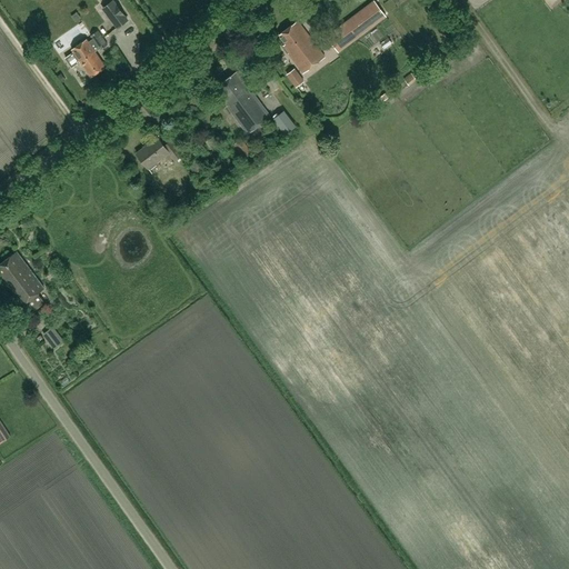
[(118,28),(128,20),(112,1),(103,8),(118,28)]
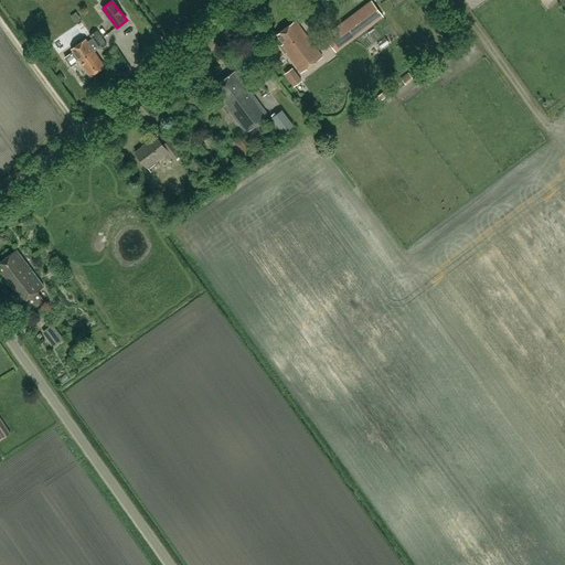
[(333,53),(383,17),(372,1),(322,38),(333,53)]
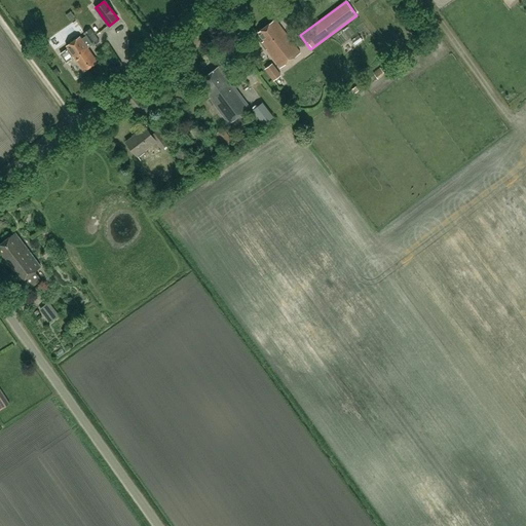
[(280,68),(300,53),(275,20),(258,32),(264,40),(262,42),(280,68)]
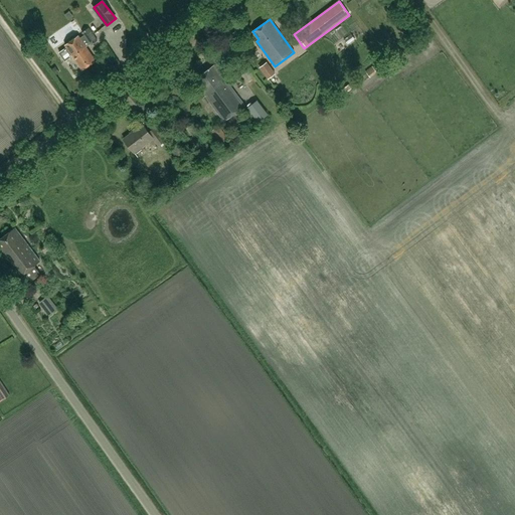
[(91,45),(98,40),(90,27),(81,33),(84,36),(91,45)]
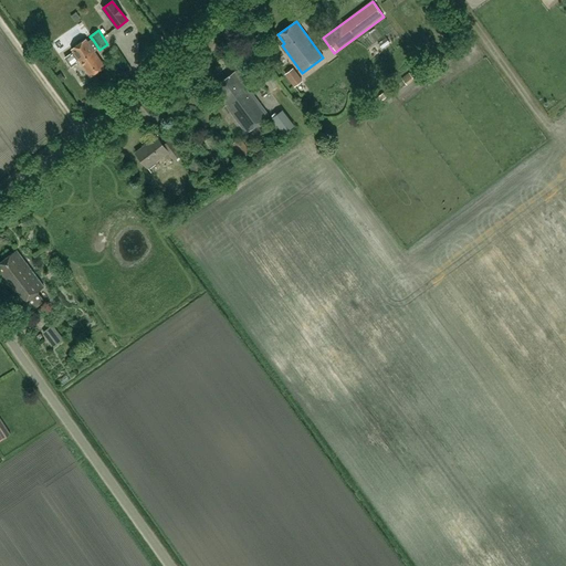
[(91,76),(105,66),(95,52),(100,50),(93,40),(88,42),(86,39),(71,50),(91,76)]
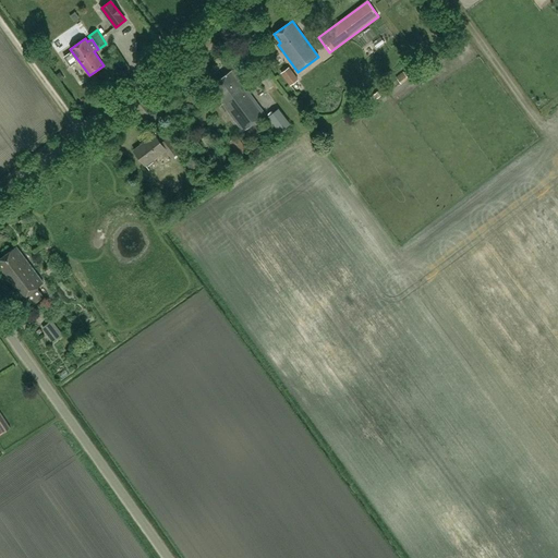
[(239,75),(247,69),(242,61),(233,68),(239,75)]
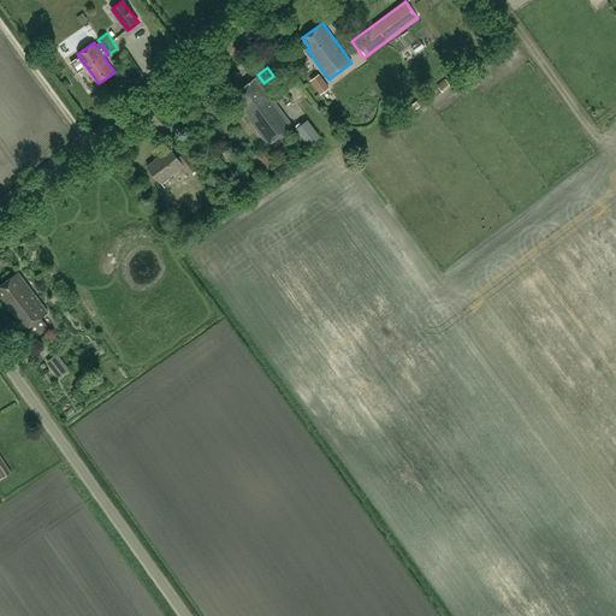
[(320,76),(311,83),(321,96),(330,90),(320,76)]
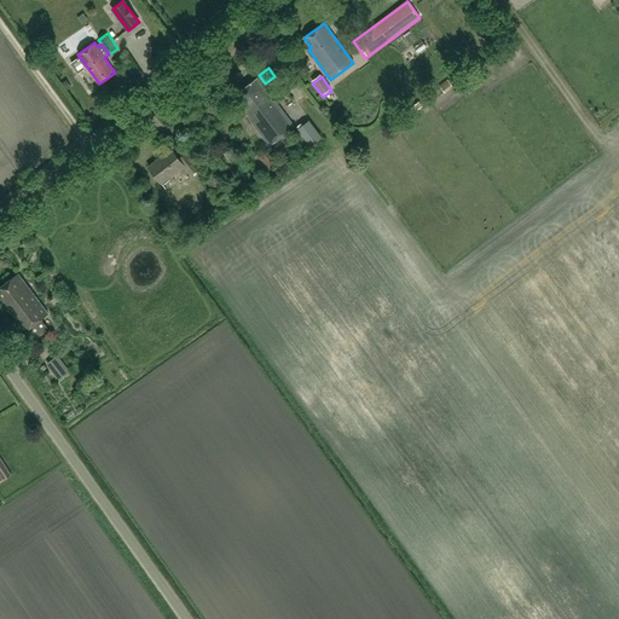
[(270,144),(294,127),(259,79),(238,94),(244,103),(242,104),(249,115),(248,115),(270,144)]
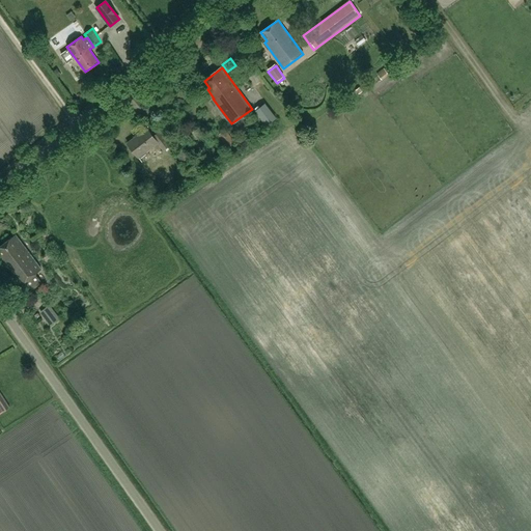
[(251,80),(257,87),(262,84),(255,76),(251,80)]
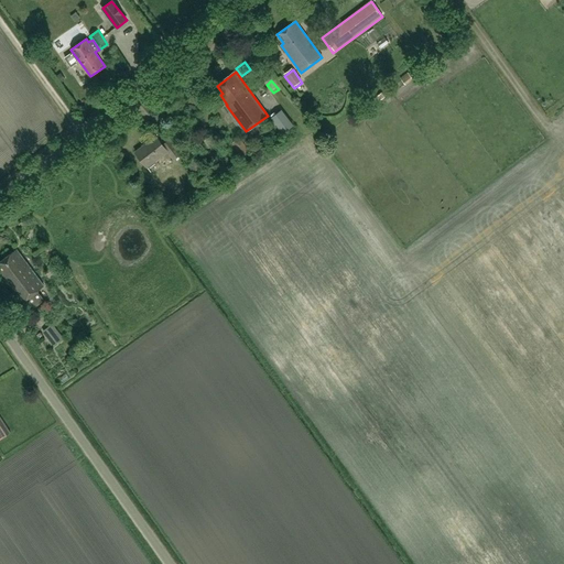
[(283,123),(279,127),(283,132),(288,129),(283,123)]
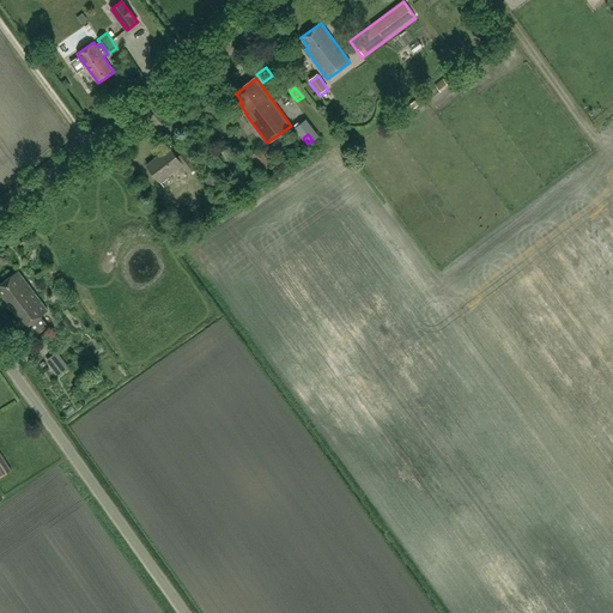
[(188,171),(195,167),(183,151),(176,157),(169,146),(161,153),(162,153),(147,165),(159,181),(182,164),(188,171)]
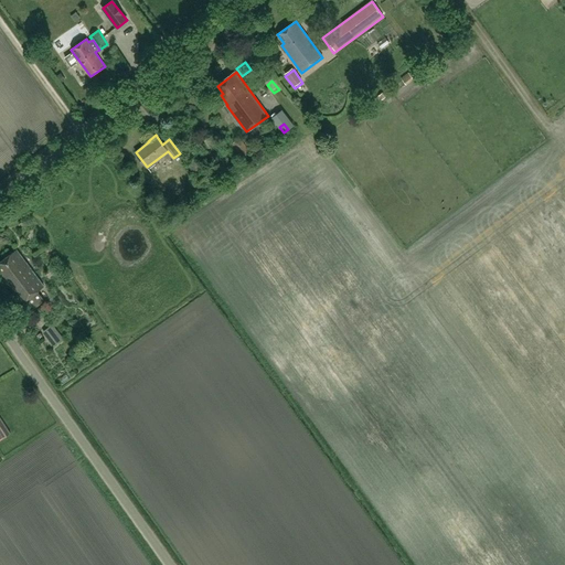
[(241,139),(232,146),(243,159),(251,152),(241,139)]
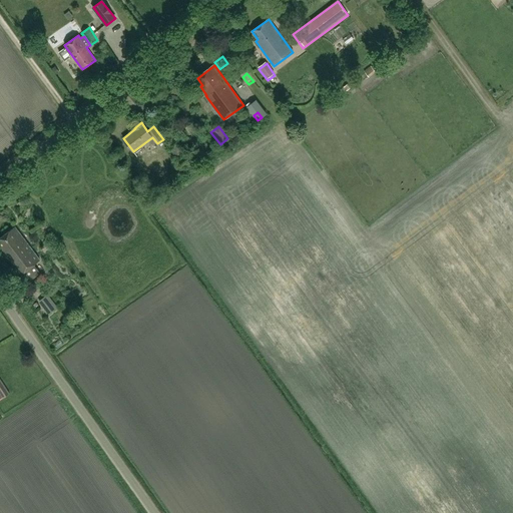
[(202,150),(204,149),(201,145),(199,146),(199,145),(192,135),(187,138),(193,149),(196,155),(202,151),(202,150)]
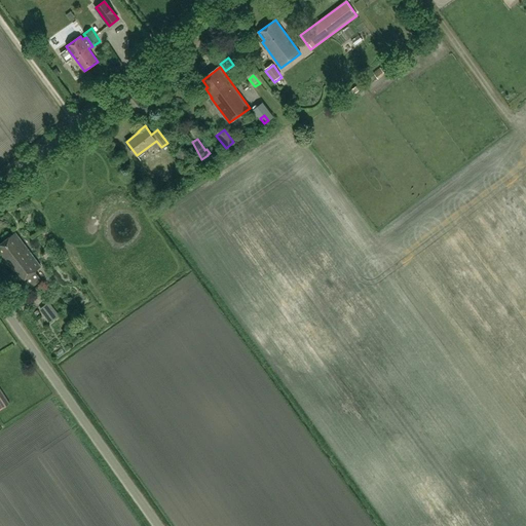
[(174,153),(182,164),(190,158),(182,147),(174,153)]
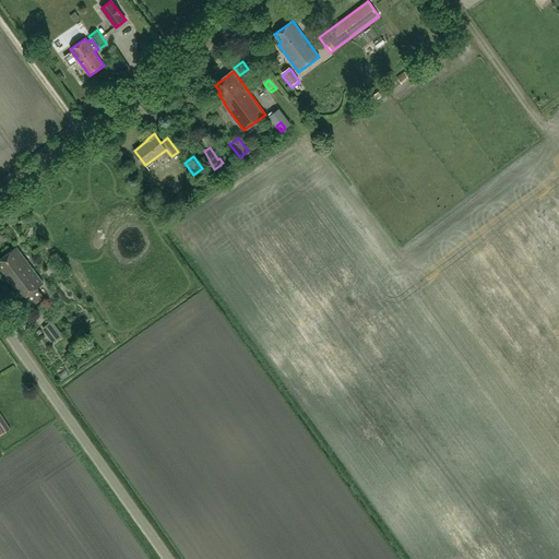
[(27,309),(44,297),(37,288),(43,284),(16,248),(0,260),(0,266),(3,272),(1,274),(27,309)]
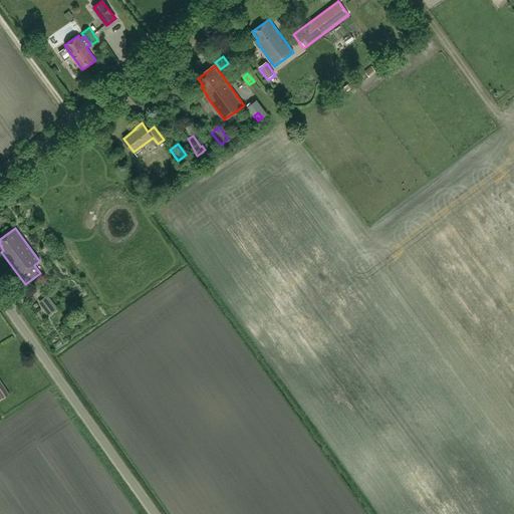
[(49,314),(58,307),(48,294),(39,301),(49,314)]
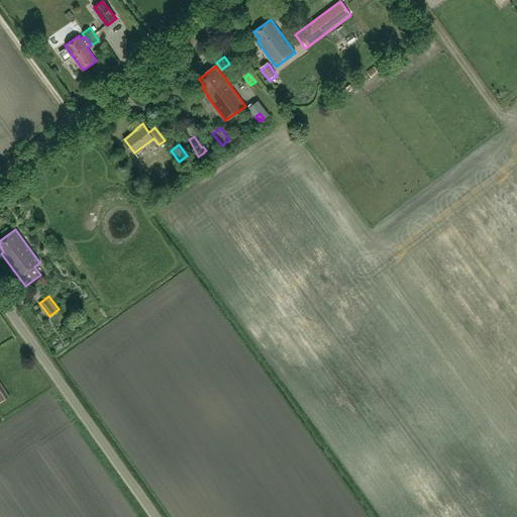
[(0,401),(11,394),(0,377),(0,401)]
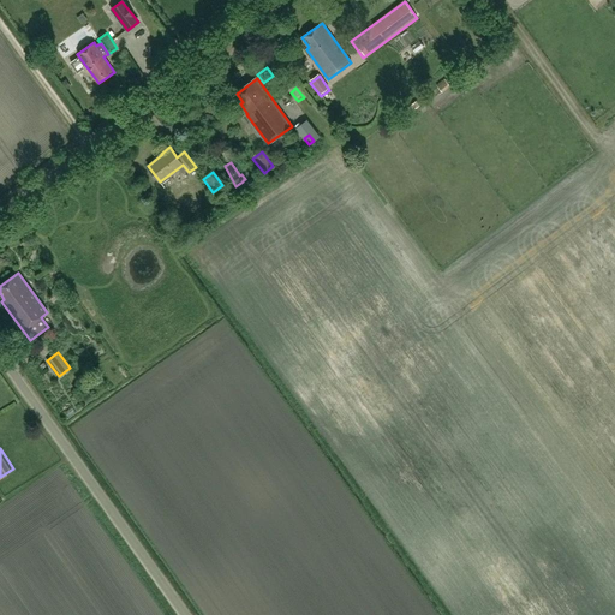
All buildings are outlined.
